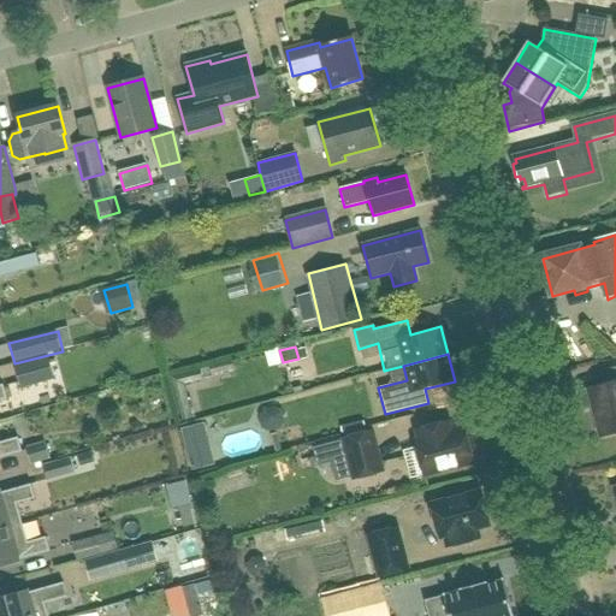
[(55,380),(49,356),(16,365),(22,389),(55,380)]
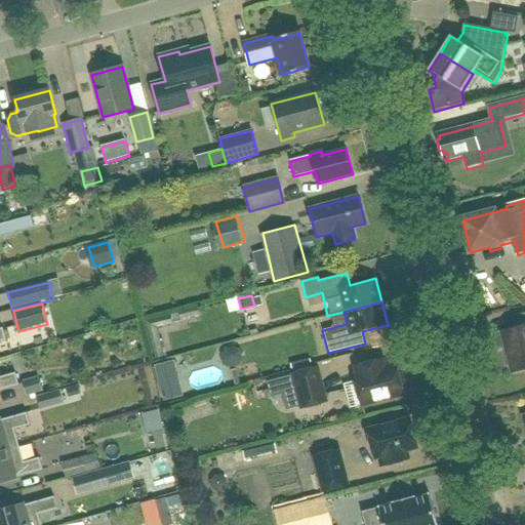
[(180,312),(183,320),(201,316),(199,308),(180,312)]
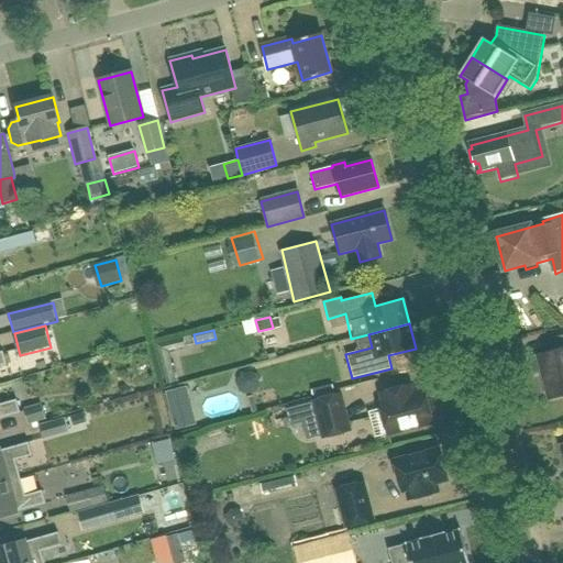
[(167,386),(177,384),(169,353),(187,349),(184,338),(157,344),(167,386)]
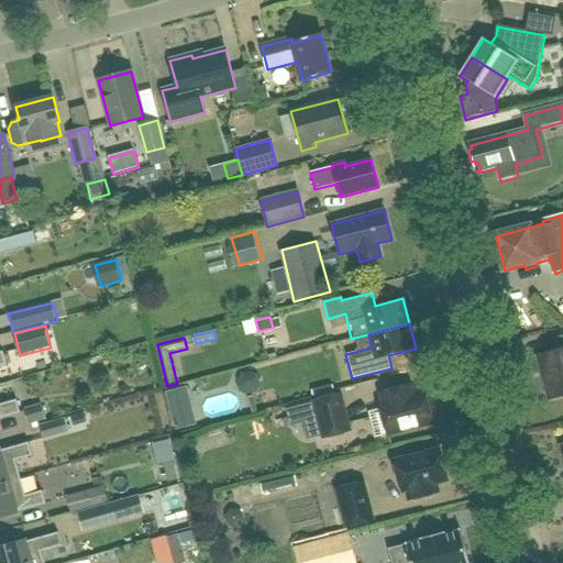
[(554,354),(539,357),(550,401),(562,397),(562,338),(551,341),(554,354)]
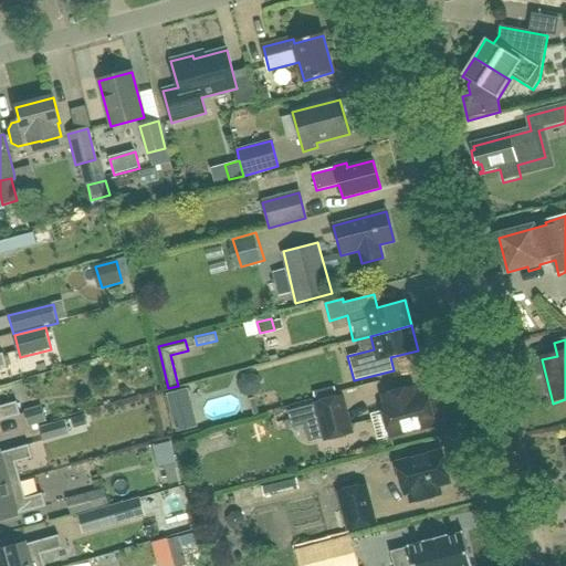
[(390,438),(436,427),(427,395),(416,397),(413,389),(384,397),(386,405),(381,406),(390,438)]
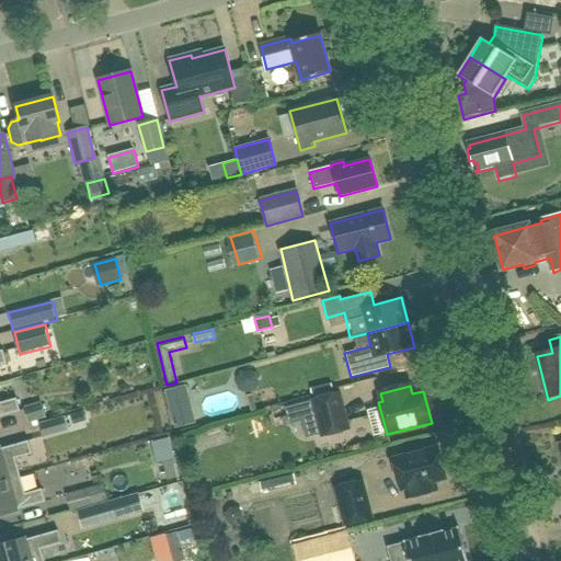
[(185,387),(167,391),(170,404),(189,399),(185,387)]
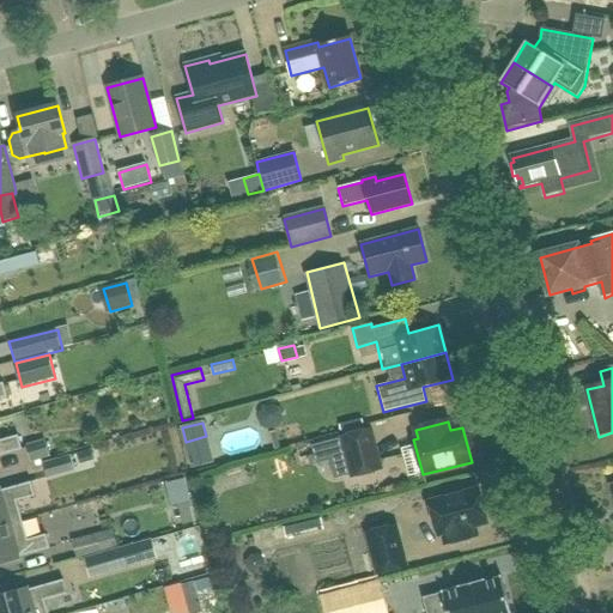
[(352,478),(382,469),(371,430),(341,437),(346,455),(352,478)]
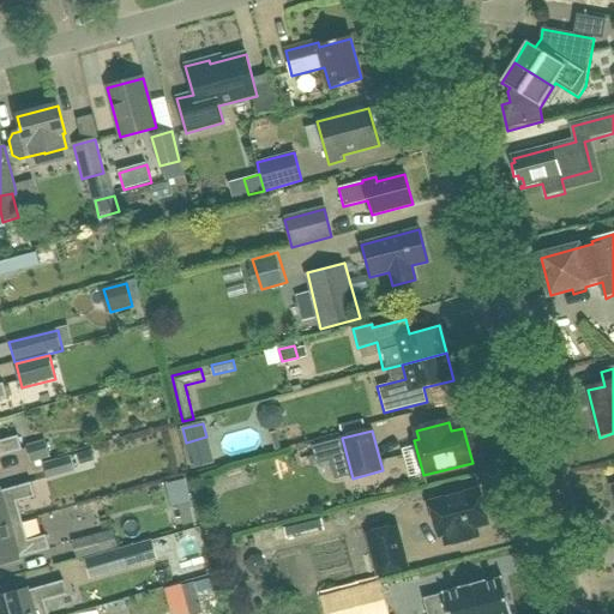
[(18,437),(0,441),(0,457),(23,451),(18,437)]
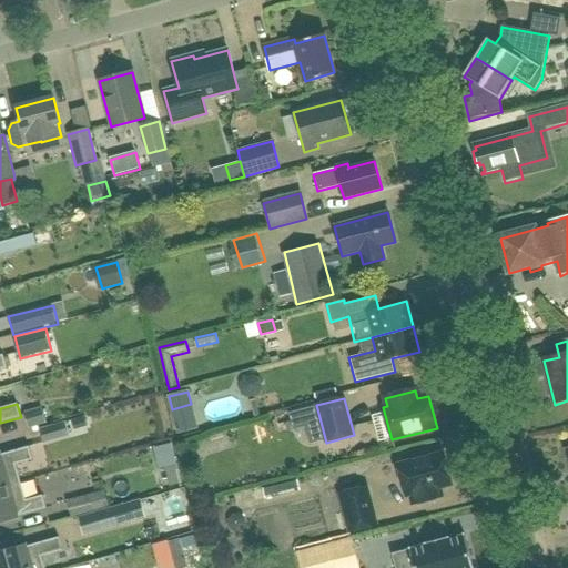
[(294,428),(321,422),(316,405),(290,413),(294,428)]
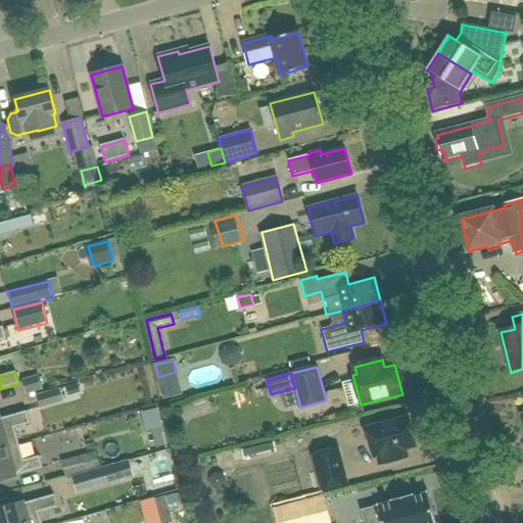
[(22,381),(26,394),(42,389),(38,376),(22,381)]
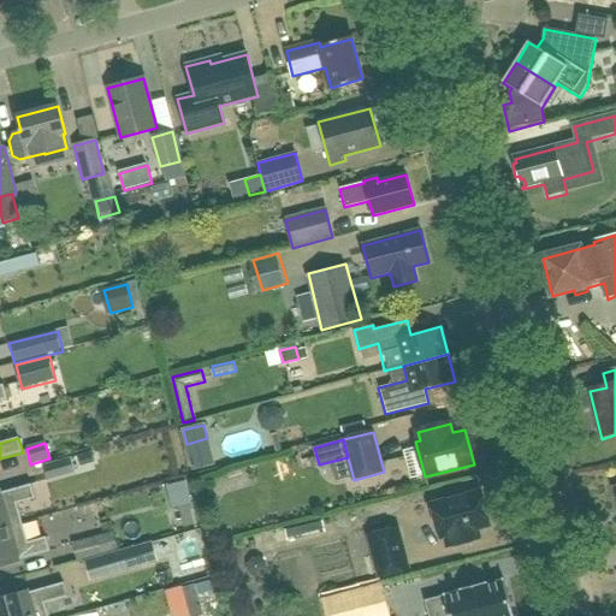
[(92,451),(78,455),(81,466),(94,462),(92,451)]
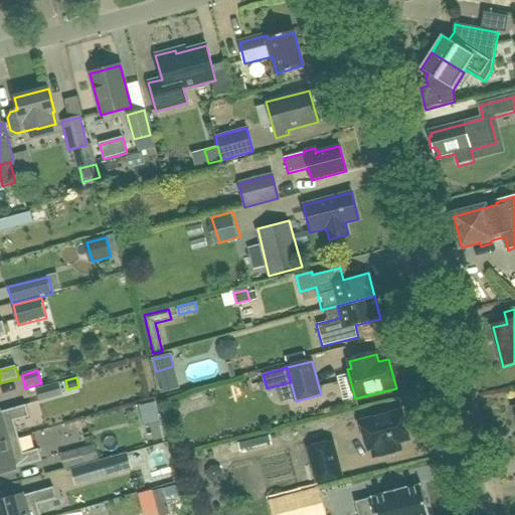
[(59,383),(37,389),(41,403),(63,396),(59,383)]
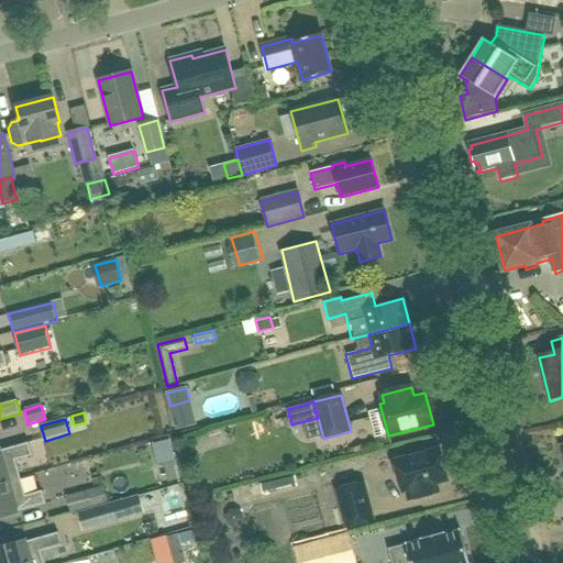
[(170,440),(153,444),(158,465),(163,464),(176,461),(170,440)]
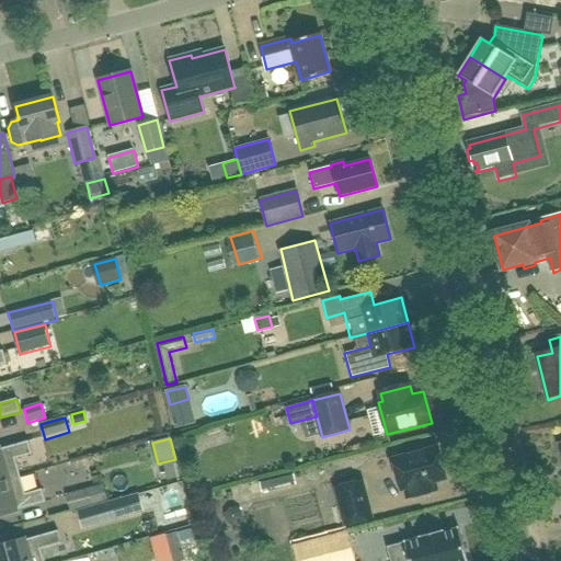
[(0,449),(0,482),(21,477),(15,459),(32,455),(29,442),(0,449)]
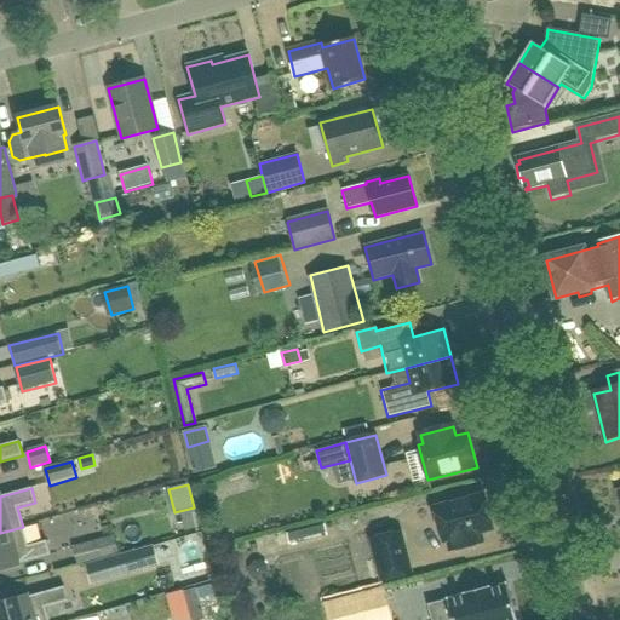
[(481,533),(493,530),(484,495),(435,507),(445,543),(448,541),(451,551),(483,543),(481,533)]
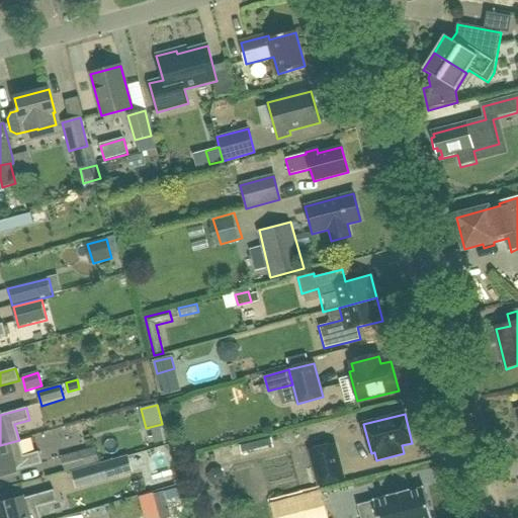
[(162,424),(150,427),(155,444),(166,441),(162,424)]
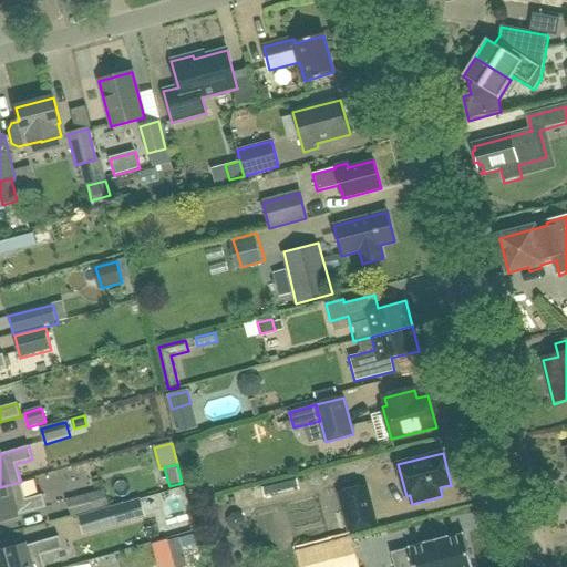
[(297,480),(264,488),(265,496),(299,487),(297,480)]
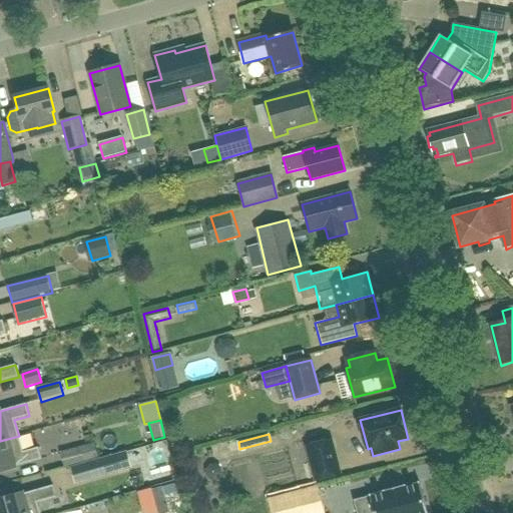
[(23,452),(19,436),(0,441),(0,471),(42,460),(38,448),(23,452)]
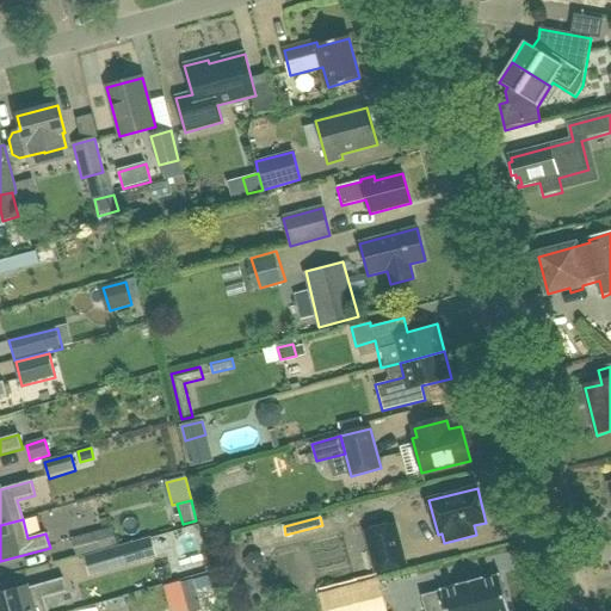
[(376,572),(406,565),(395,524),(365,532),(376,572)]
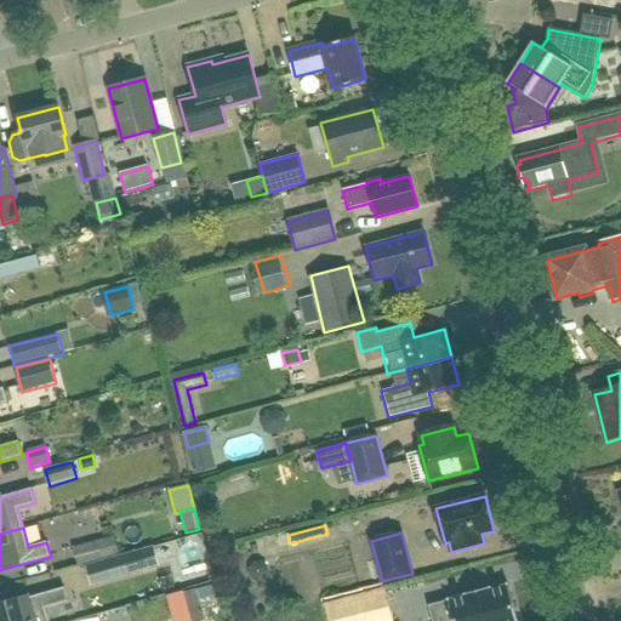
[(95,542),(73,548),(78,565),(119,554),(114,536),(95,542)]
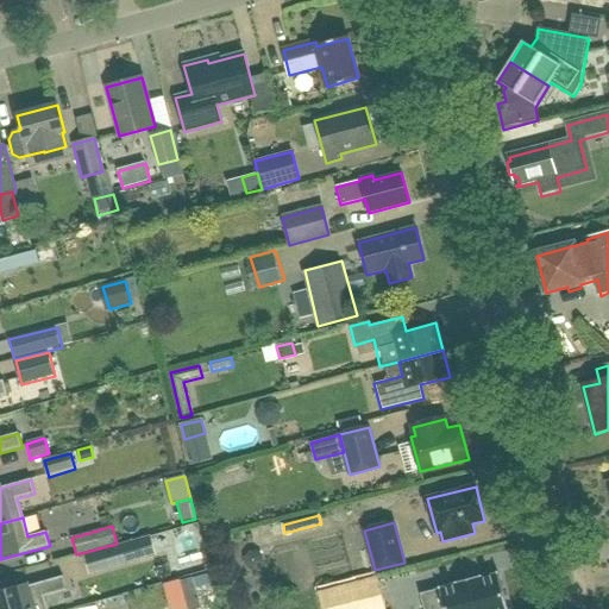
[(121,544),(99,551),(105,569),(127,563),(121,544)]
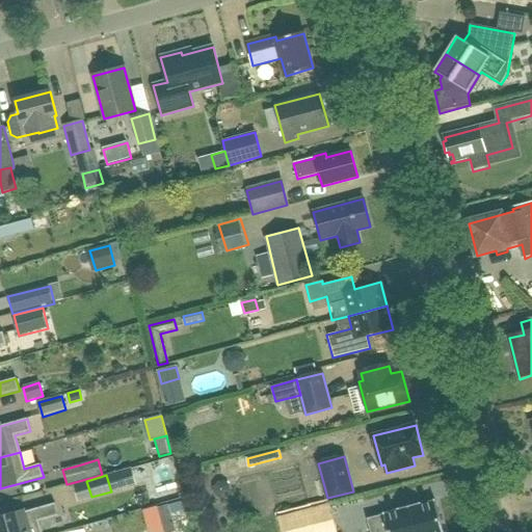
[(184,501),(169,505),(171,513),(186,510),(184,501)]
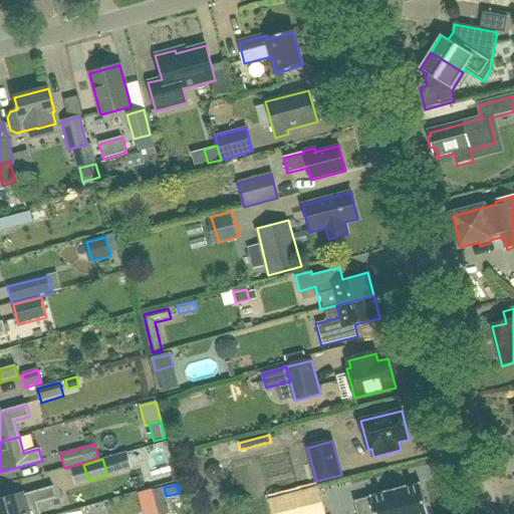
[(386,493),(355,501),(357,513),(429,513),(421,484),(406,488),(405,486),(386,492),(386,493)]
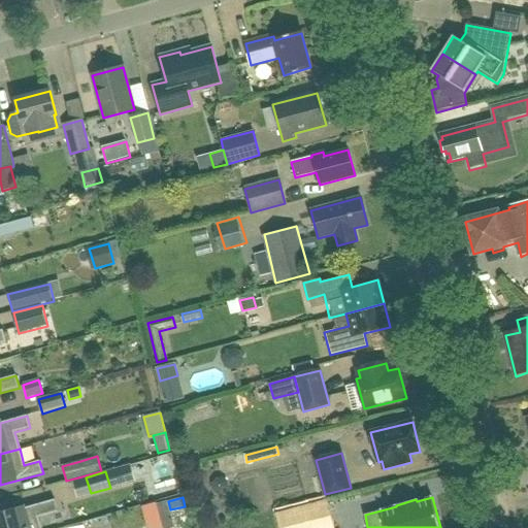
[(0,515),(0,527),(41,527),(38,518),(55,514),(51,501),(0,515)]
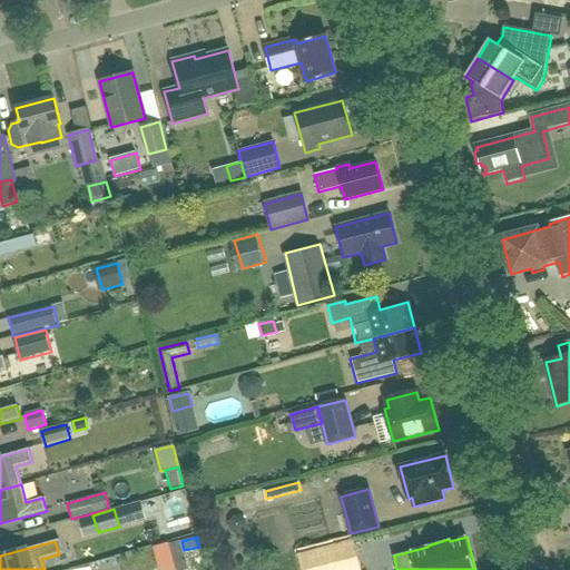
[(182,541),(169,544),(175,569),(187,569),(189,569),(184,550),(182,541)]
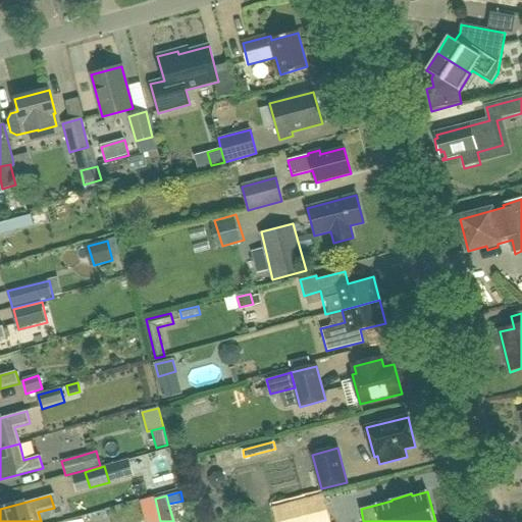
[(322,498),(275,511),(277,521),(324,521),(328,521),(322,498)]
